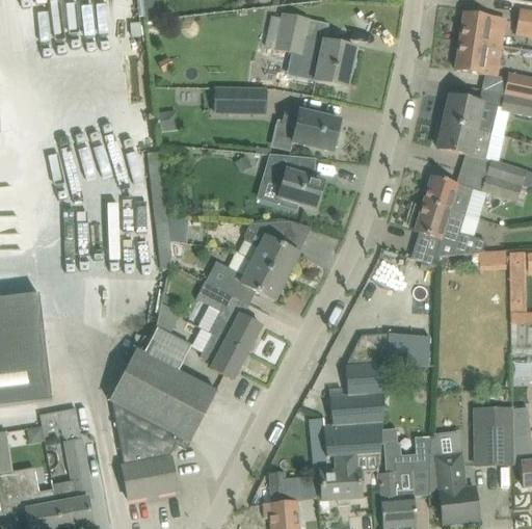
[(145,0),(148,15),(162,14),(160,0),(145,0)]
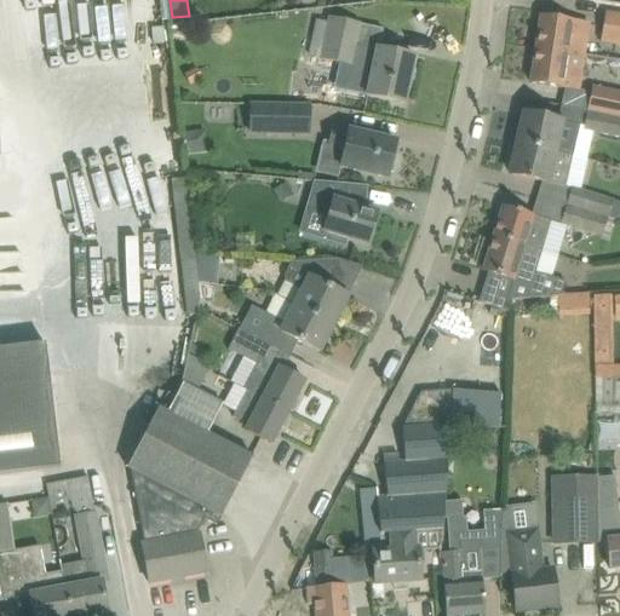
[(619,13),(607,11),(602,40),(619,42),(619,13)]
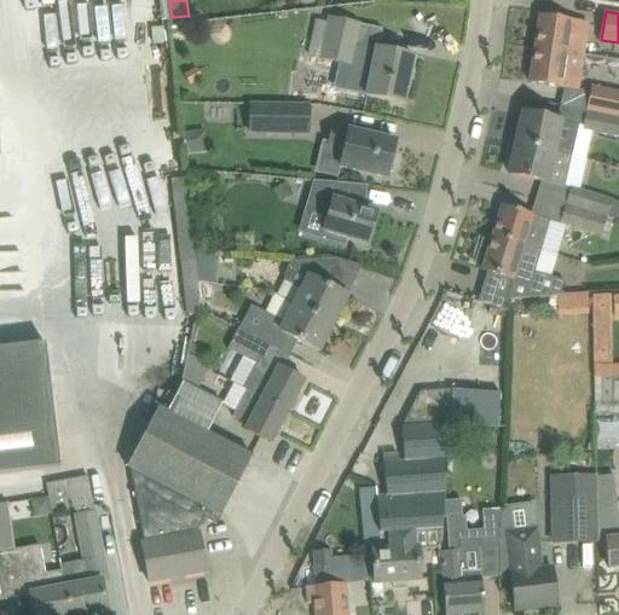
[(541,13),(536,47),(566,52),(584,54),(590,21),(556,16),(541,13)]
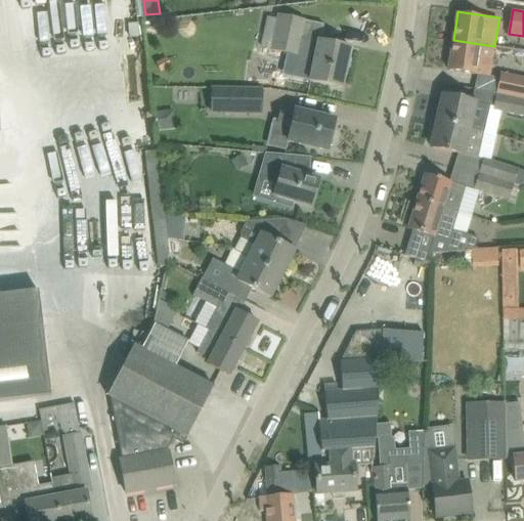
[(309,79),(343,85),(351,45),(302,35),(306,18),(279,13),(271,48),(314,57),(309,79)]
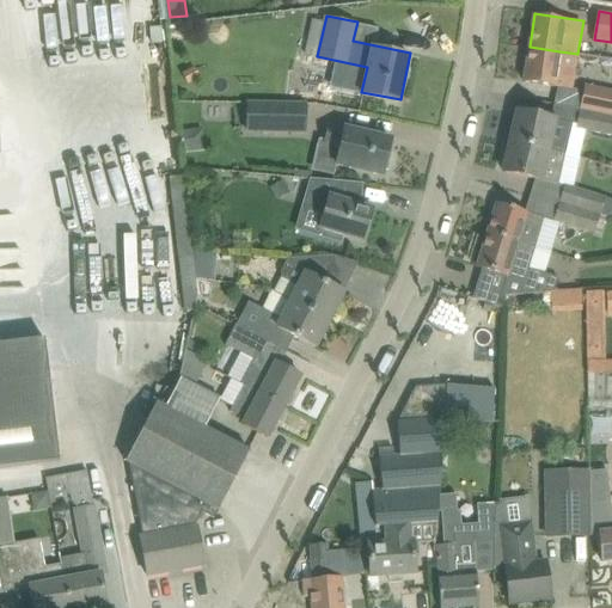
[(166,25),(151,26),(152,42),(167,41),(166,25)]
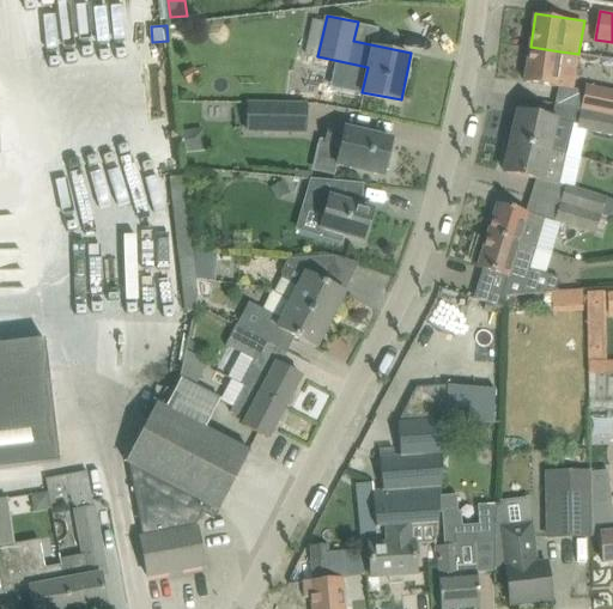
[(560,52),(530,47),(526,79),(574,86),(578,54),(560,52)]
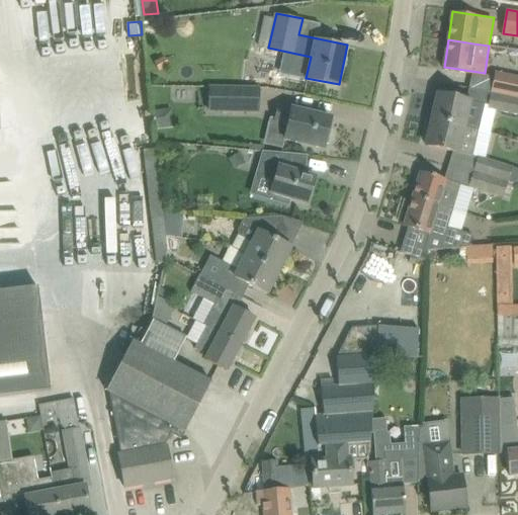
[(517,74),(496,70),(491,91),(517,96),(517,74)]
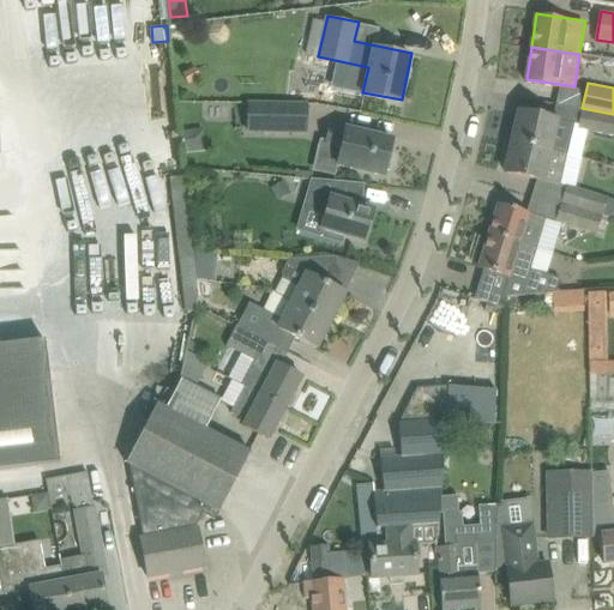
[(286,100),(272,98),(247,98),(247,128),(306,130),(306,101),(286,100)]
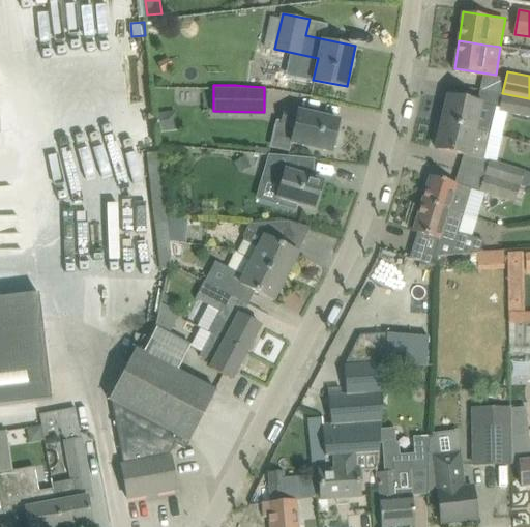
[(529,98),(502,93),(499,109),(529,115),(529,98)]
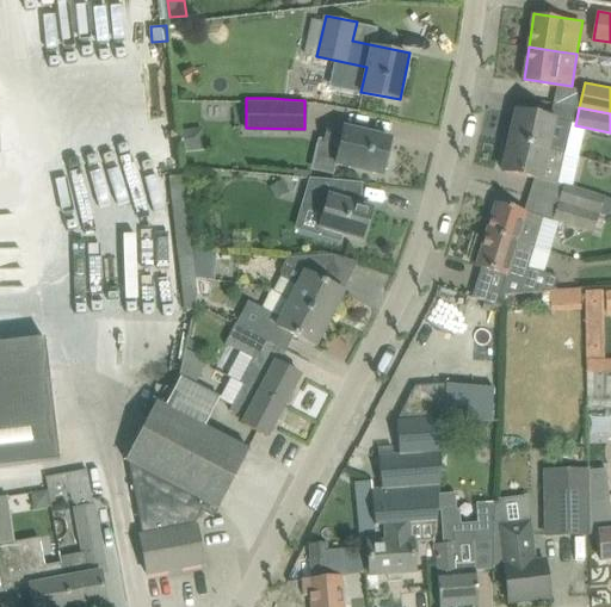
[(511,110),(507,123),(513,124),(510,138),(547,148),(565,152),(571,122),(554,118),(535,113),(517,110),(517,112),(511,110)]
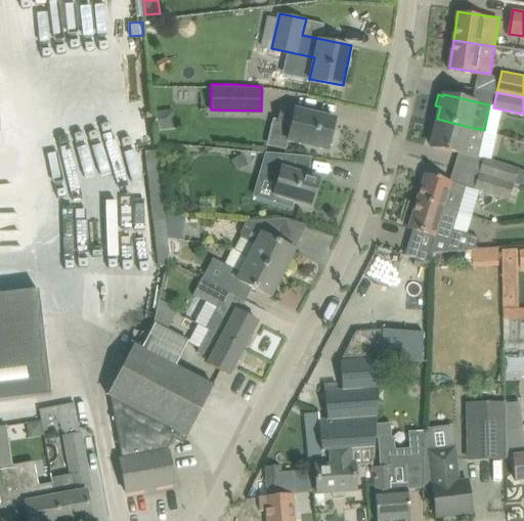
[(337,130),(333,129),(335,117),(295,107),(295,110),(281,106),(278,121),(292,124),(288,139),(328,148),(330,142),(334,143),(337,130)]
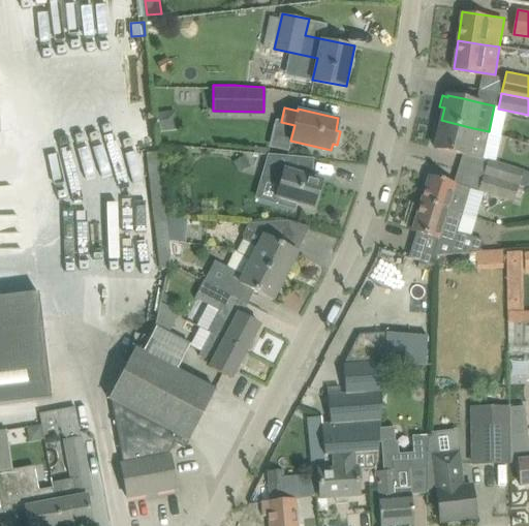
[(158,129),(176,128),(174,110),(156,112),(158,129)]
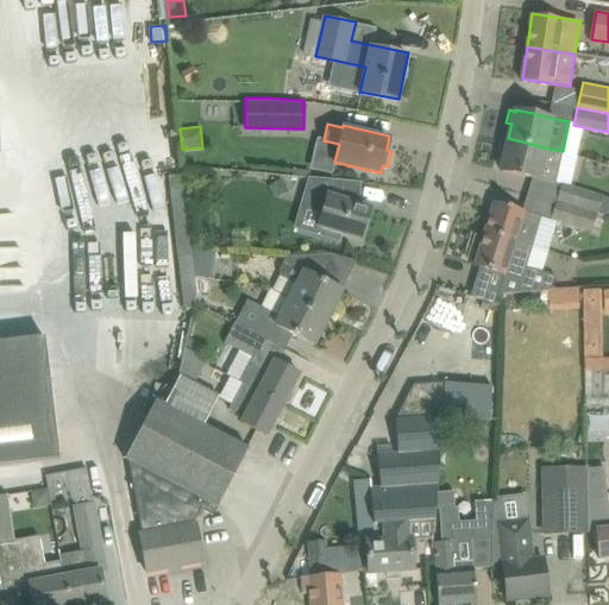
[(508,138),(501,168),(526,174),(538,177),(556,181),(563,151),(545,147),(508,138)]
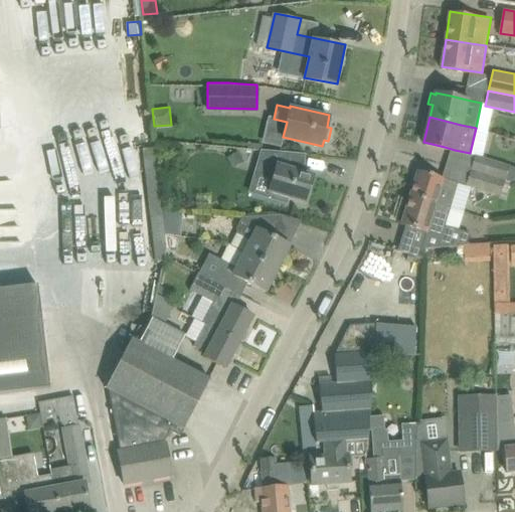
[(155,146),(142,147),(153,243),(155,260),(164,260),(166,246),(166,242),(165,234),(163,220),(162,212),(155,146)]
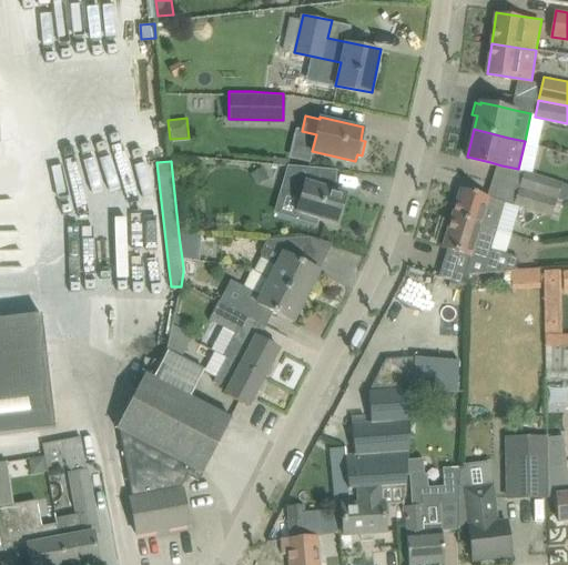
[(290,163),(286,175),(282,190),(301,195),(296,210),(301,211),(300,217),(316,222),(317,217),(337,222),(346,192),(307,180),(310,165),(290,163)]
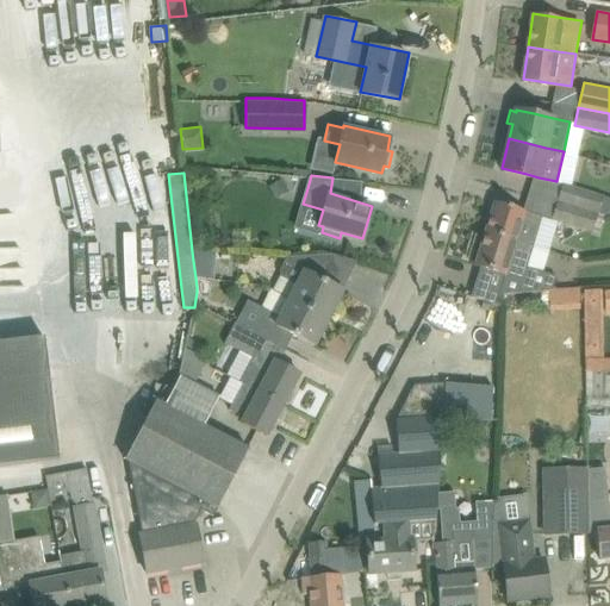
[(269,186),(277,198),(288,191),(281,179),(269,186)]
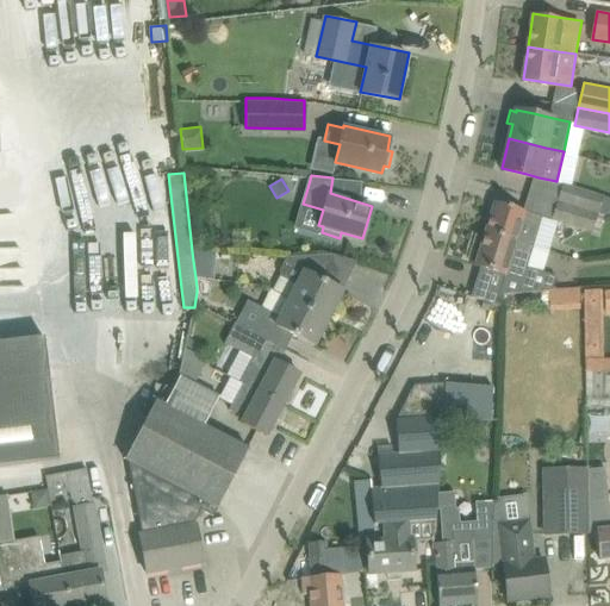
[(562,181),(558,198),(605,213),(609,214),(609,213),(609,197),(604,194),(562,181)]
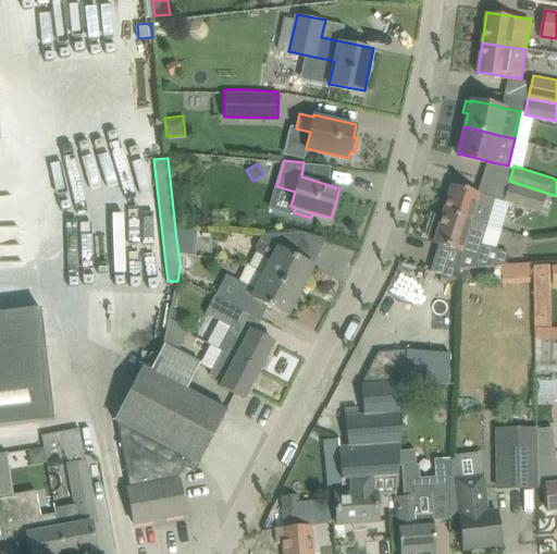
[(553,195),(509,181),(504,199),(541,210),(547,212),(553,195)]
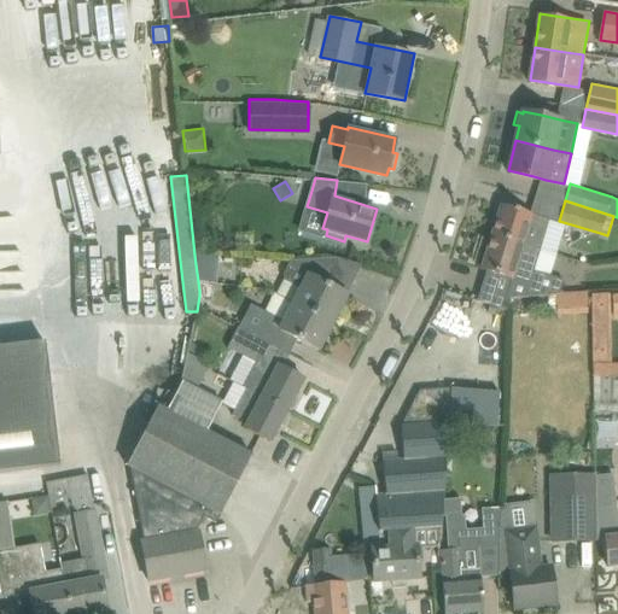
[(501,203),(491,235),(540,249),(549,217),(531,212),(526,210),(501,203)]
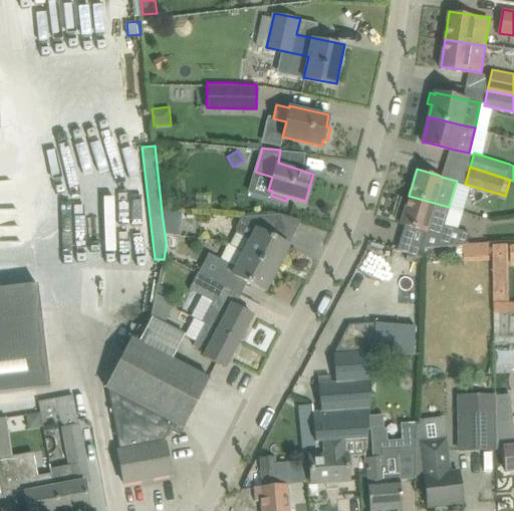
[(409,196),(401,222),(421,228),(428,230),(424,244),(466,241),(470,230),(445,223),(449,207),(409,196)]
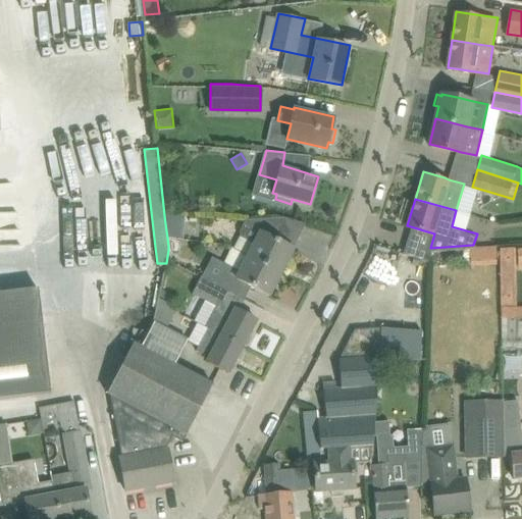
[(184,216),(164,215),(165,223),(167,238),(181,239),(183,239),(184,224),(184,216)]
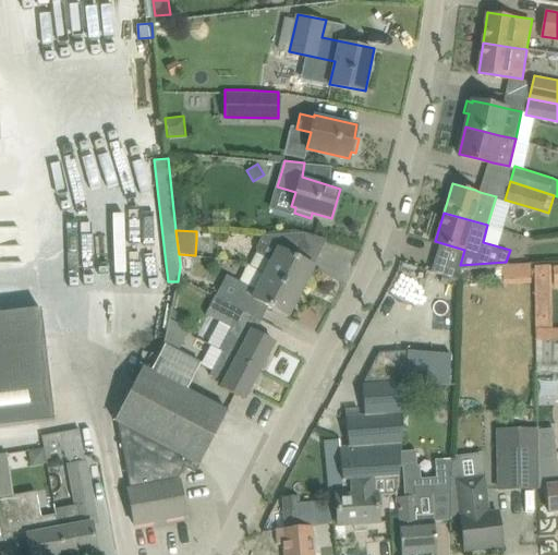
[(257,250),(250,264),(301,289),(314,264),(294,254),(304,234),(304,230),(264,233),(257,245),(257,250)]
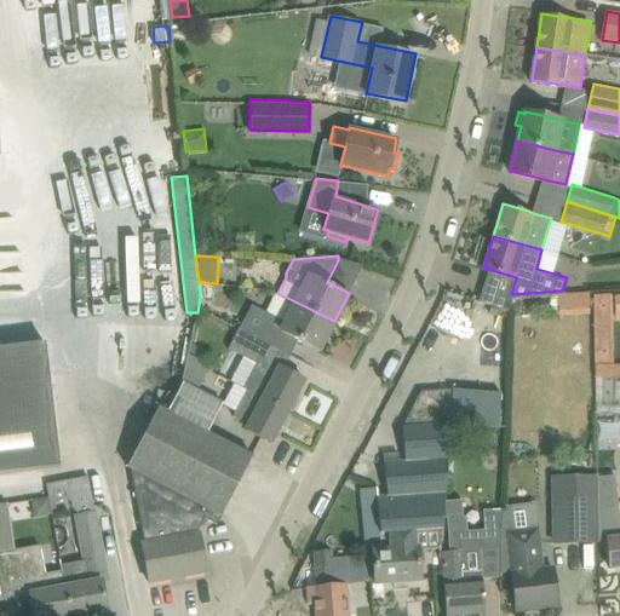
[(275,291),(253,334),(280,347),(291,353),(299,338),(320,350),(334,321),(277,293),(275,291)]
